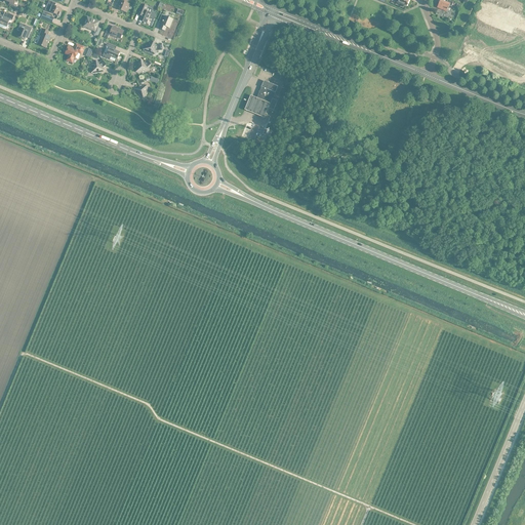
[(14,4),(15,0),(4,0),(11,3),(9,6),(15,8),(16,5),(14,4)]
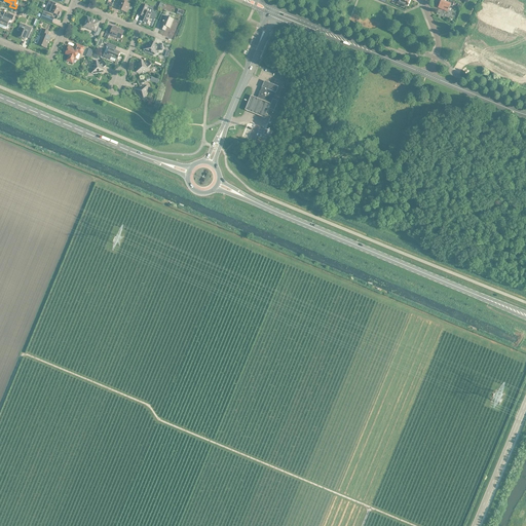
[(49,11),(60,15),(62,9),(54,6),(55,3),(48,0),(47,4),(51,5),(49,11)]
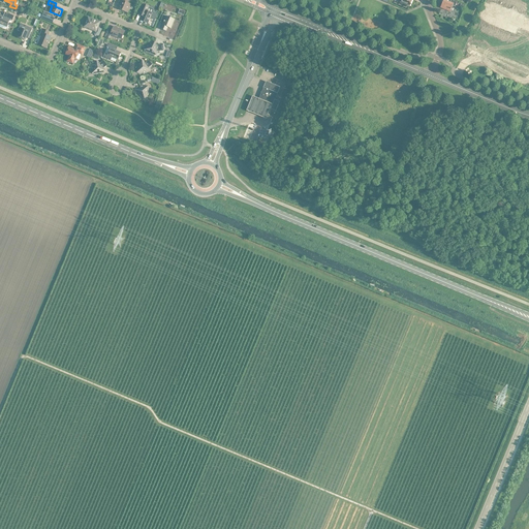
[(127,0),(119,0),(118,5),(121,6),(120,9),(127,12),(130,4),(127,3),(127,0)]
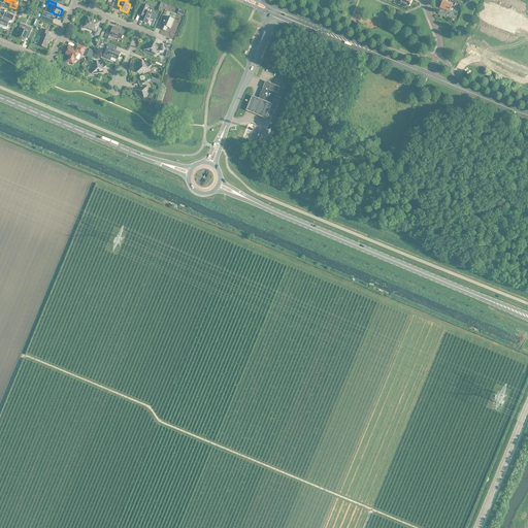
[(441,0),(439,7),(449,11),(452,5),(454,6),(456,2),(451,0),(447,0),(447,2),(442,0),(441,0)]
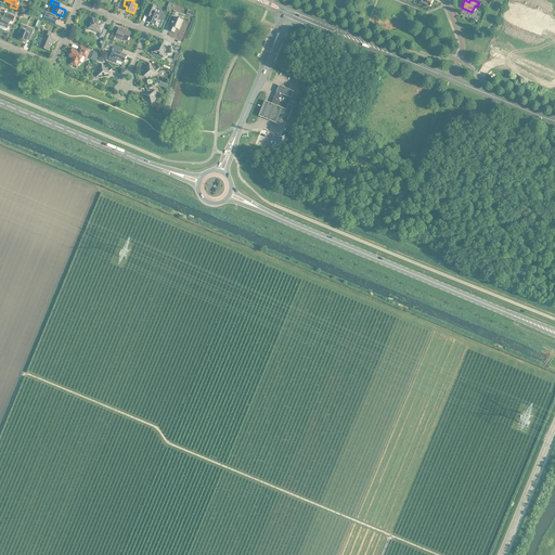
[(156,20),(162,22),(165,14),(159,12),(158,14),(154,12),(156,7),(150,4),(145,16),(149,17),(146,21),(155,24),(156,20)]
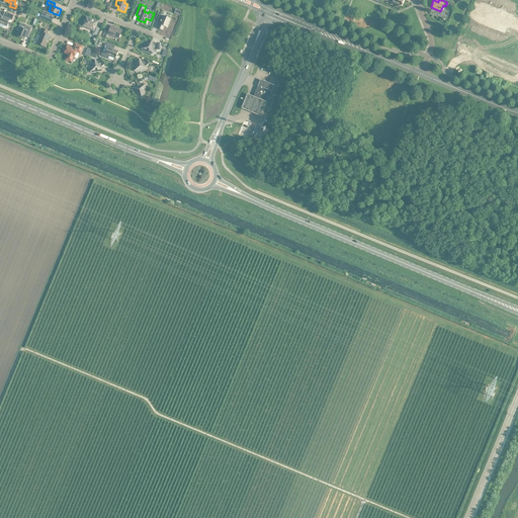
[(5,17),(0,14),(0,23),(6,26),(9,19),(12,20),(14,15),(7,12),(5,17)]
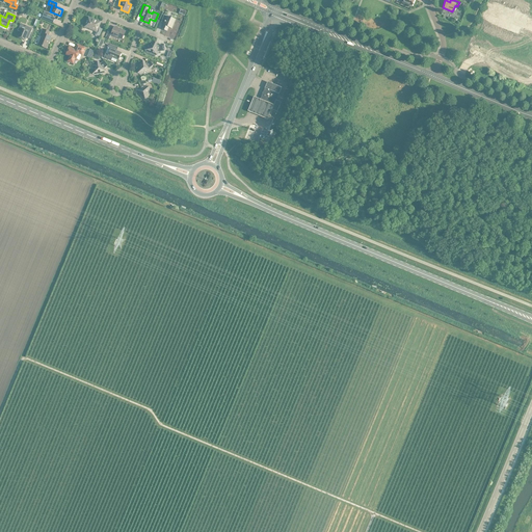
[(55,18),(43,14),(41,19),(53,23),(55,18)]
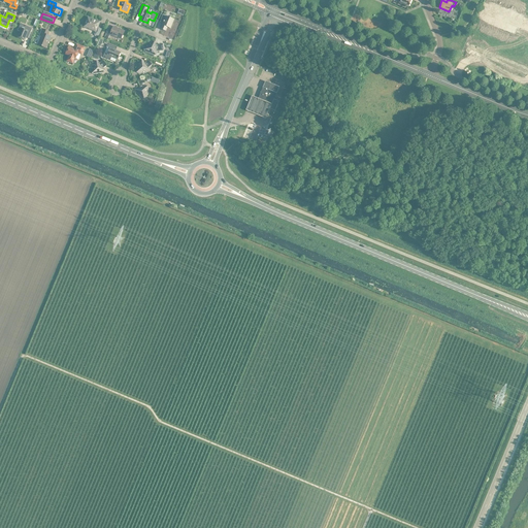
[(173,20),(162,14),(160,22),(163,23),(162,25),(162,24),(160,29),(165,31),(167,27),(170,28),(173,20)]
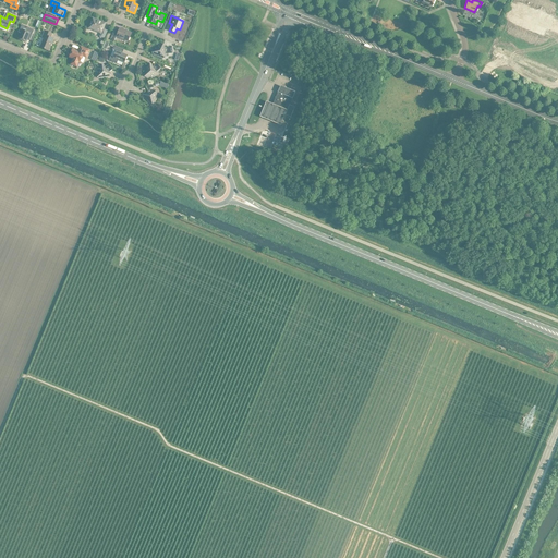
[(88,28),(100,33),(99,37),(104,38),(107,31),(102,28),(105,23),(97,20),(96,20),(94,19),(93,17),(88,28)]
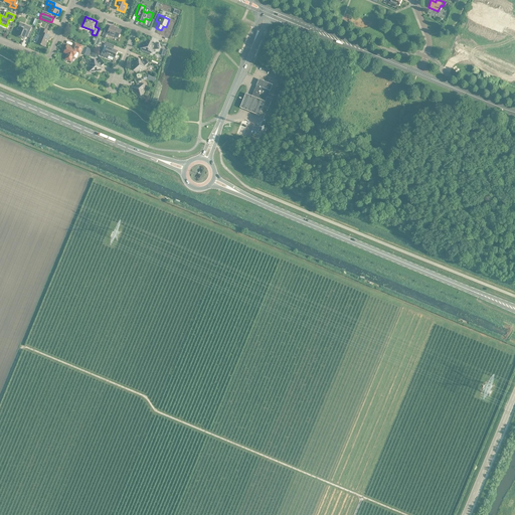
[(121,30),(111,26),(108,30),(105,29),(102,36),(106,38),(107,33),(118,38),(121,30)]
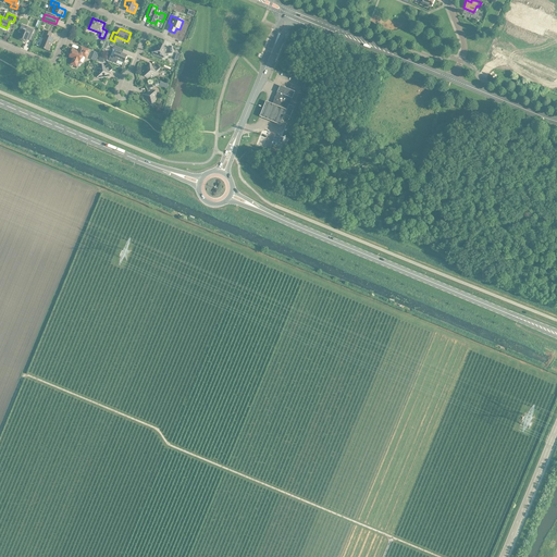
[(26,32),(22,29),(19,39),(25,41),(26,39),(29,40),(33,32),(27,29),(26,32)]
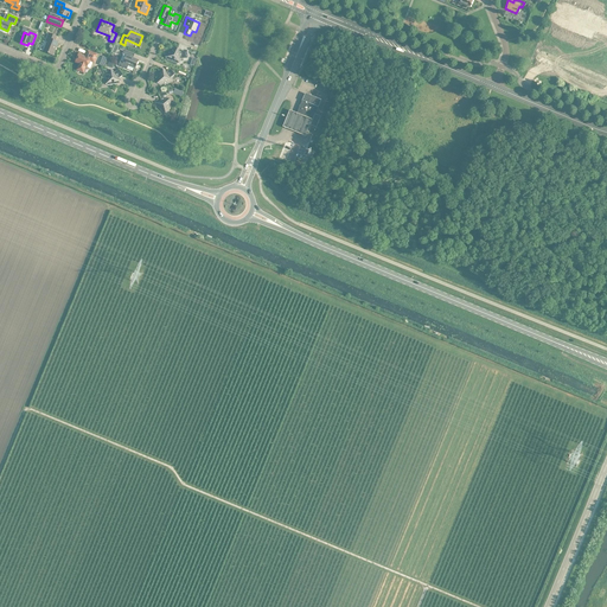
[(48,42),(43,51),(48,52),(48,53),(52,56),(58,43),(55,40),(57,37),(49,33),(45,40),(48,42)]
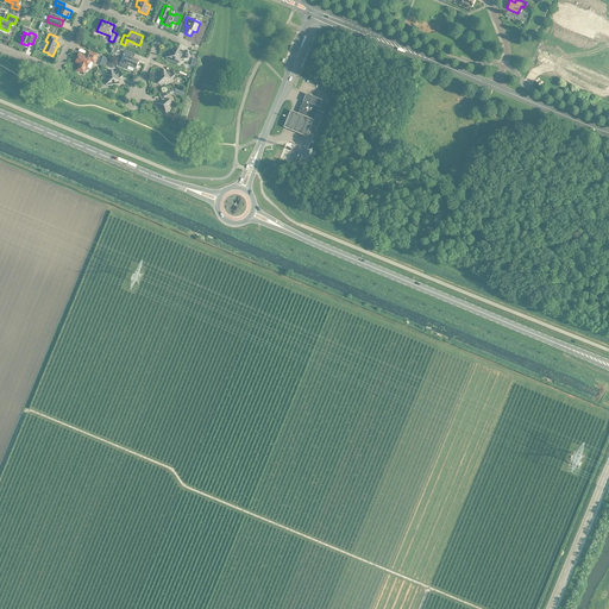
[(546,35),(541,46),(548,49),(553,37),(546,35)]
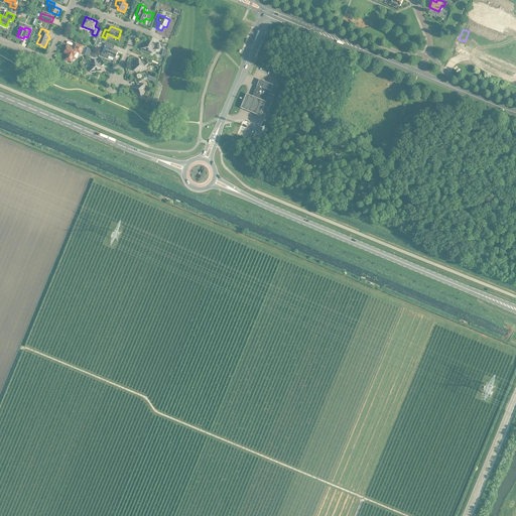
[(469,31),(465,41),(471,44),(475,34),(469,31)]
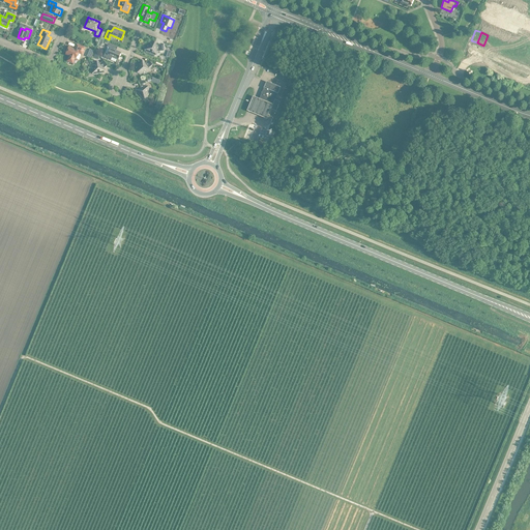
[(488,35),(483,46),(490,48),(494,37),(488,35)]
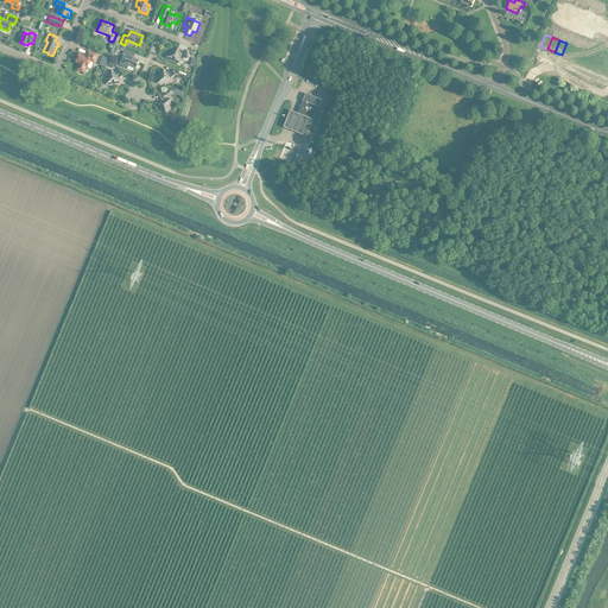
[(567,43),(562,55),(568,57),(574,46),(567,43)]
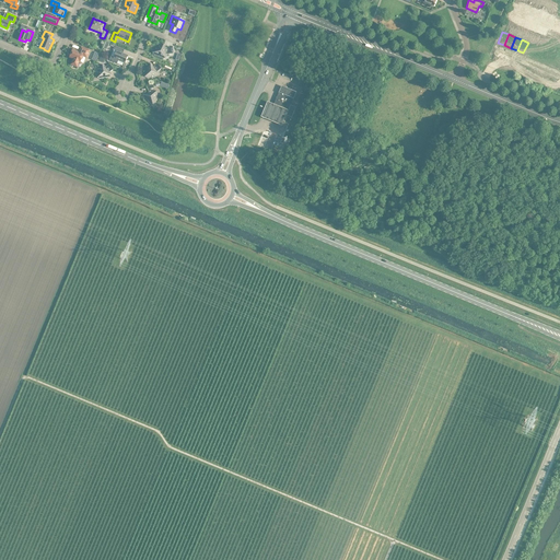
[(528,43),(523,53),(529,56),(534,45),(528,43)]
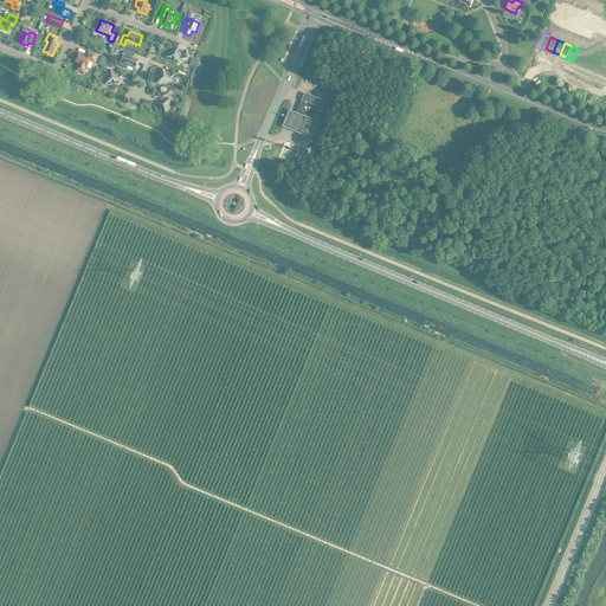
[(178,47),(173,49),(167,53),(165,57),(168,60),(174,64),(179,63),(181,58),(185,58),(184,51),(180,51),(178,47)]
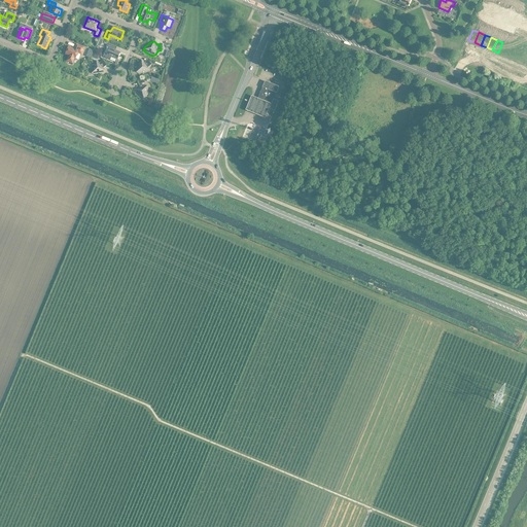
[(518,44),(516,48),(522,51),(524,47),(526,48),(526,42),(524,41),(521,46),(518,44)]
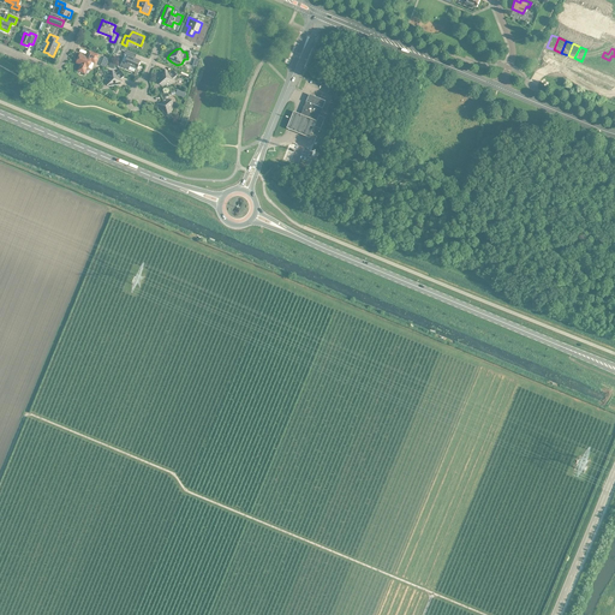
[(586,49),(581,61),(589,64),(593,52),(586,49)]
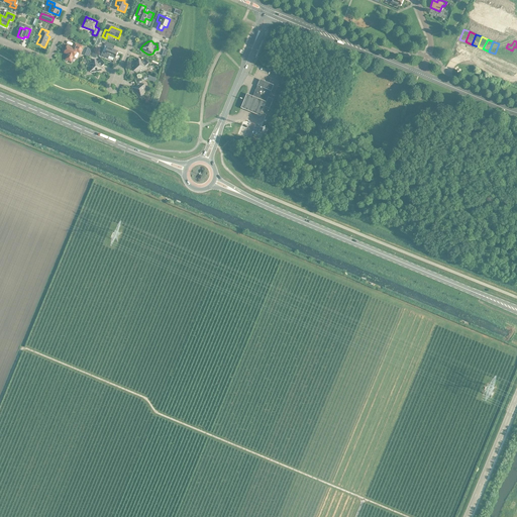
[(66,60),(71,62),(73,57),(74,58),(76,52),(80,54),(83,46),(75,42),(73,47),(67,45),(64,54),(68,55),(66,60)]
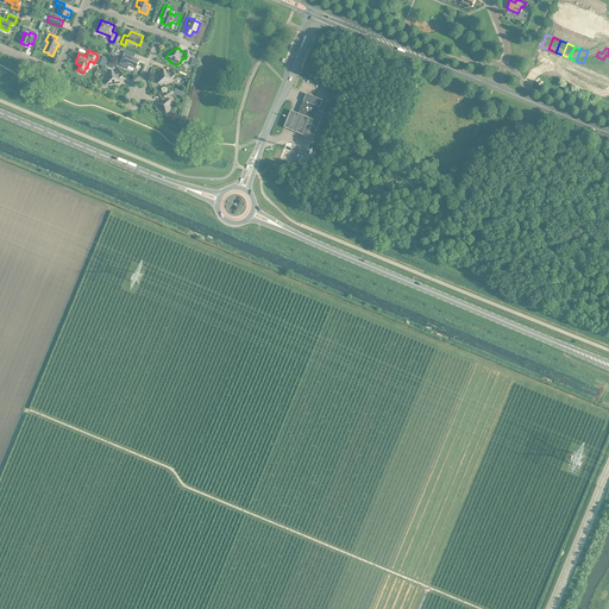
[(127,66),(136,68),(138,61),(130,57),(132,54),(124,50),(123,55),(126,56),(124,62),(121,61),(119,66),(126,69),(127,66)]
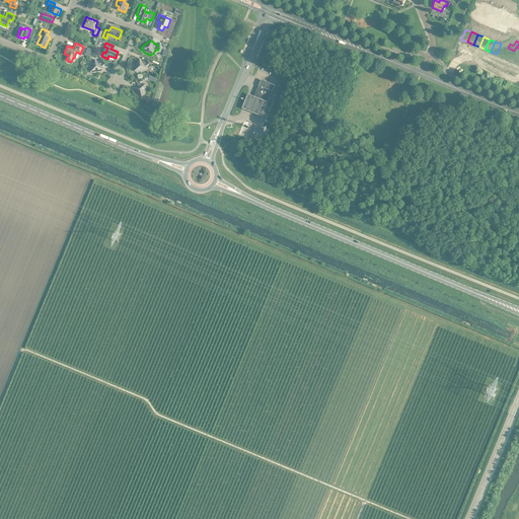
[(508,48),(507,52),(510,53),(508,59),(512,61),(512,62),(515,63),(515,62),(518,63),(518,60),(518,56),(513,54),(514,51),(508,48)]
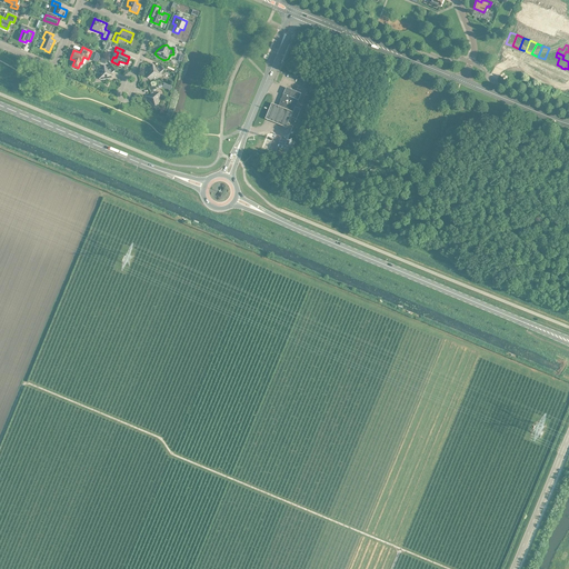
[(103,66),(100,68),(98,75),(99,79),(102,80),(110,79),(113,77),(112,72),(115,70),(111,65),(108,67),(103,66)]
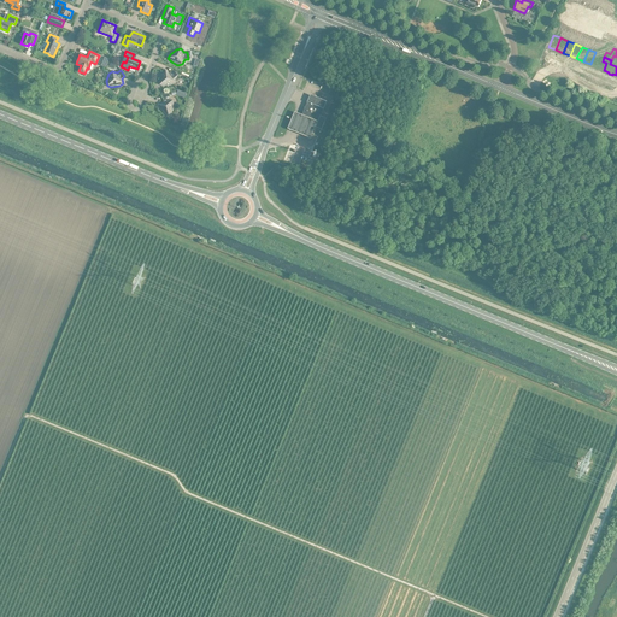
[(162,72),(159,80),(159,84),(164,87),(171,86),(175,82),(175,78),(175,77),(177,76),(172,70),(170,72),(165,70),(162,72)]
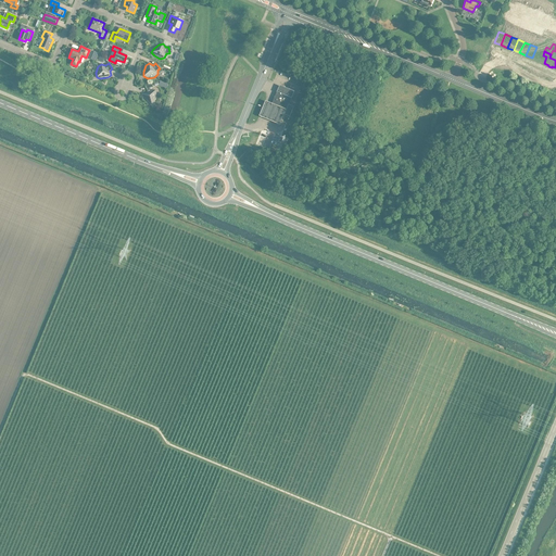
[(146,86),(147,90),(144,91),(143,98),(148,103),(154,101),(156,95),(151,89),(150,90),(150,88),(153,88),(152,85),(146,86)]
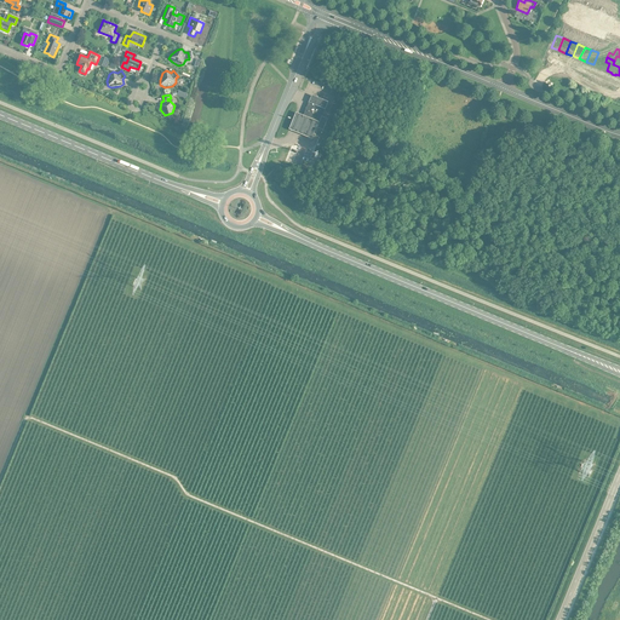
[(327,101),(311,95),(303,118),(316,124),(315,127),(322,130),(327,119),(321,116),(327,101)]
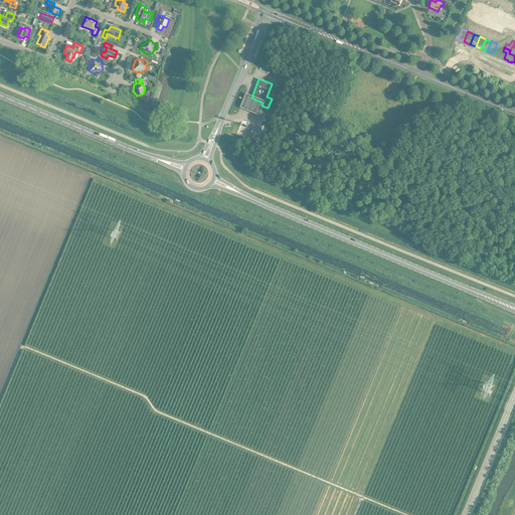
[(263,103),(251,98),(244,95),(239,109),(256,116),(262,106),(263,103)]
